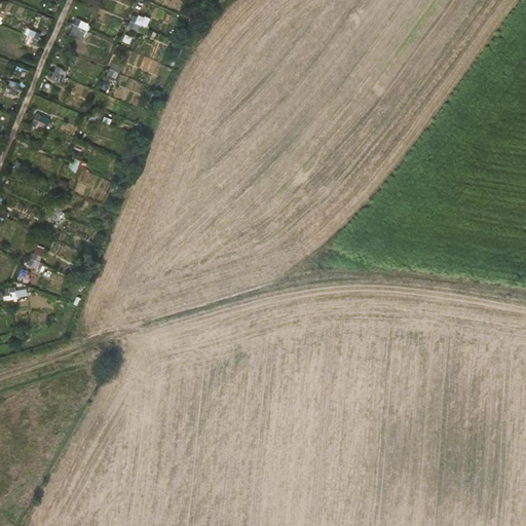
[(129,27),(147,30),(149,19),(130,15),(129,27)]
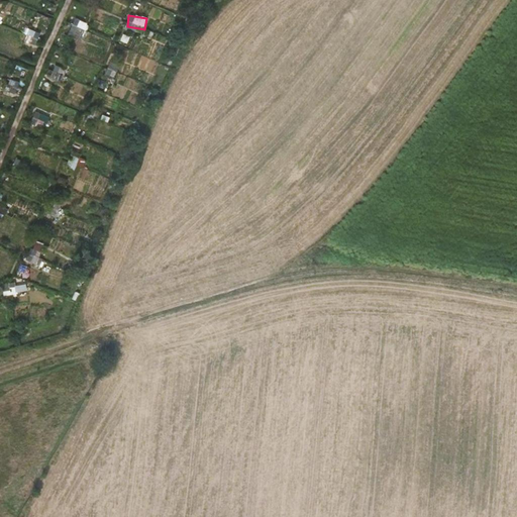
[(71,33),(87,34),(88,20),(71,19),(71,33)]
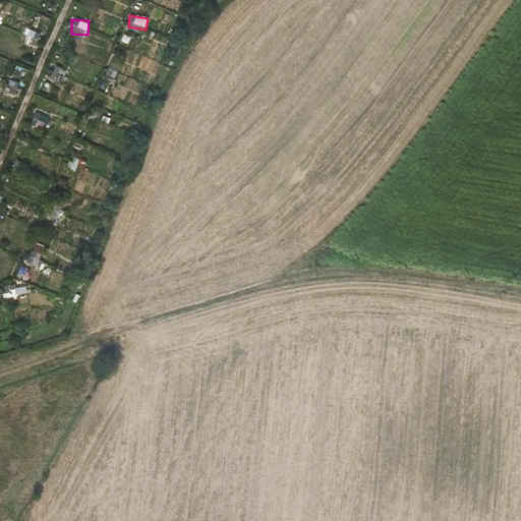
[(25,43),(37,45),(40,33),(27,30),(25,43)]
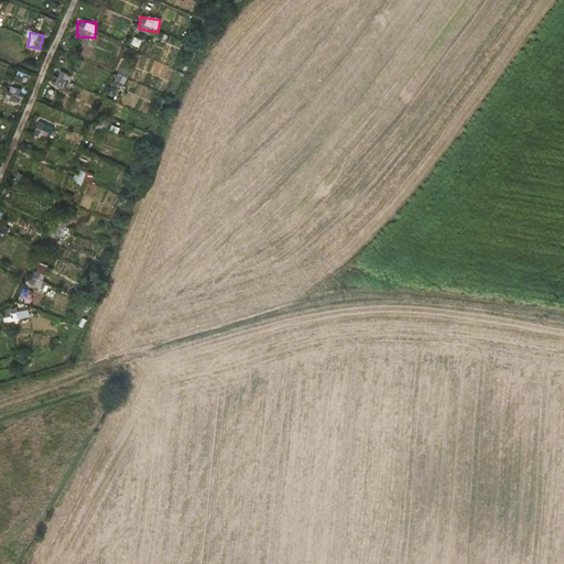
[(136,66),(166,80),(180,51),(158,41),(150,57),(141,54),(136,66)]
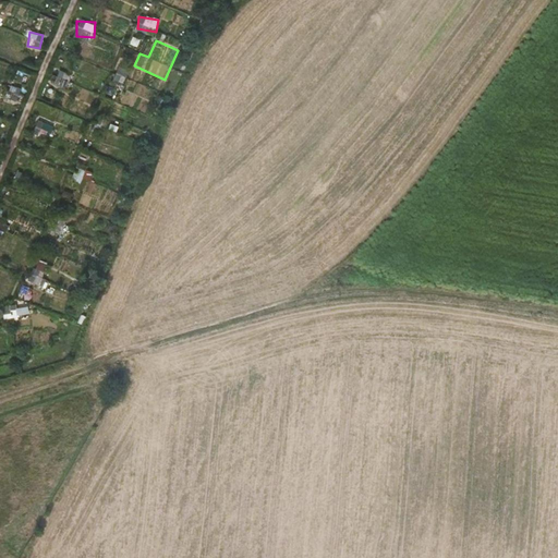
[(27,300),(32,287),(23,283),(19,296),(27,300)]
